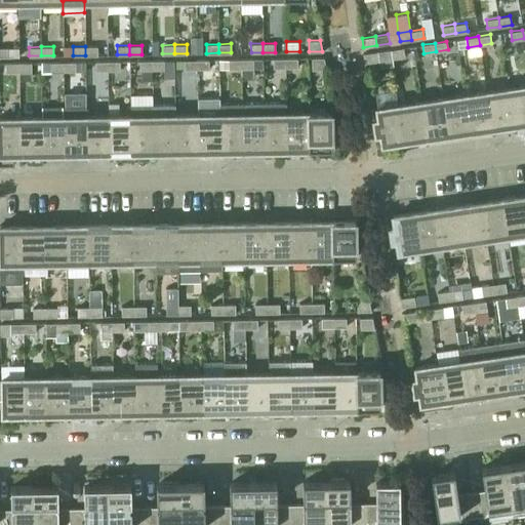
[(85,55),(97,54),(97,46),(85,46),(85,55)]
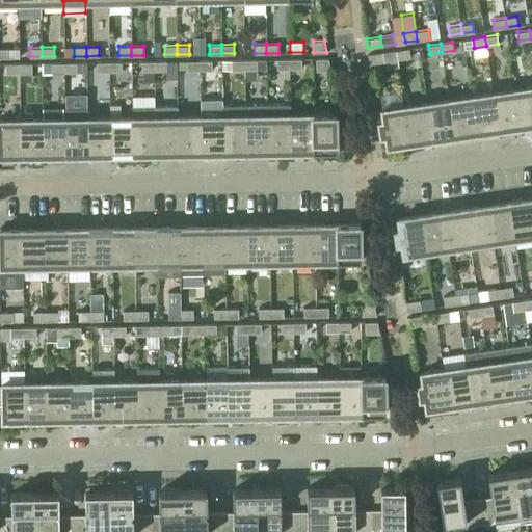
[(0,56),(19,57),(19,48),(0,48),(0,56)]
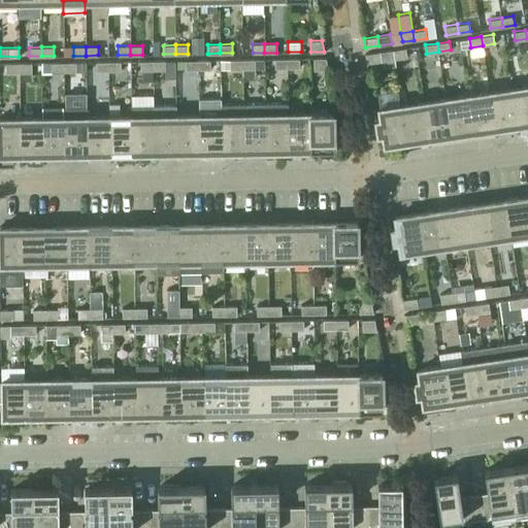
[(405,47),(393,50),(394,59),(406,57),(405,47)]
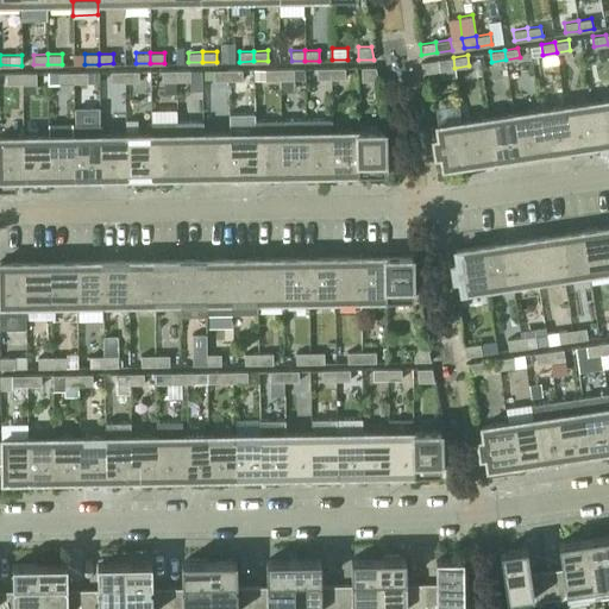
[(438,60),(422,62),(424,71),(439,70),(438,60)]
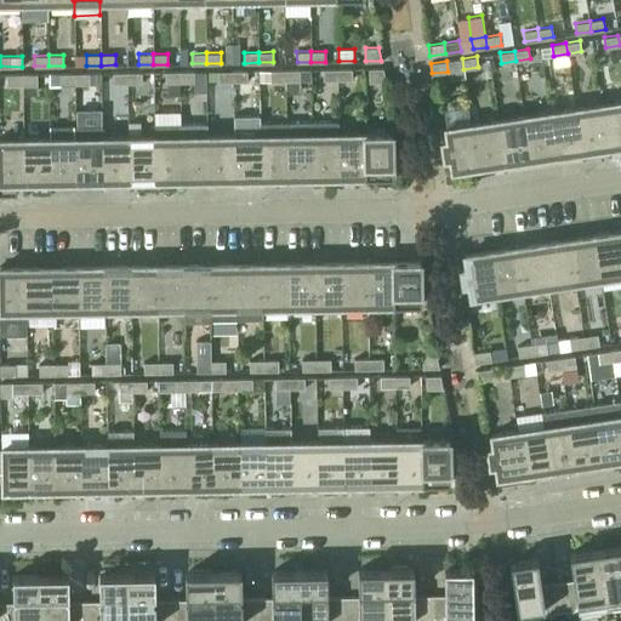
[(352,68),(337,69),(337,79),(352,79),(352,68)]
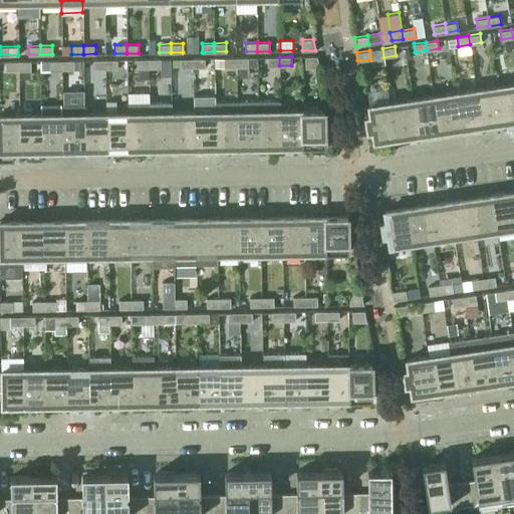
[(317,56),(305,56),(305,67),(319,67),(317,56)]
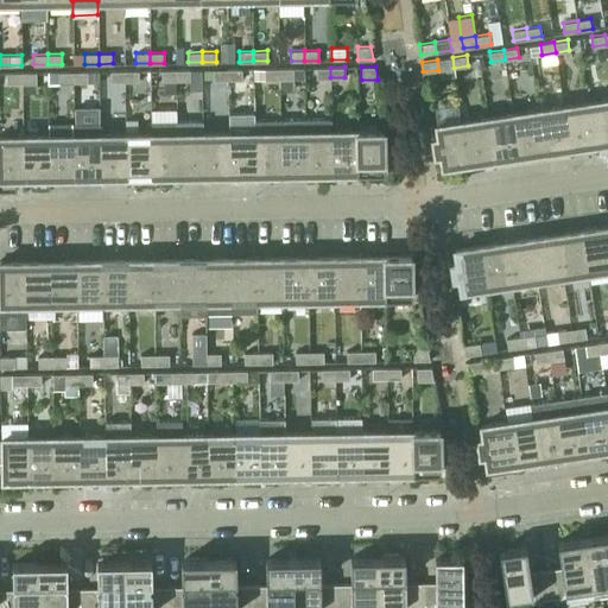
[(279,78),(279,68),(265,69),(265,78),(279,78)]
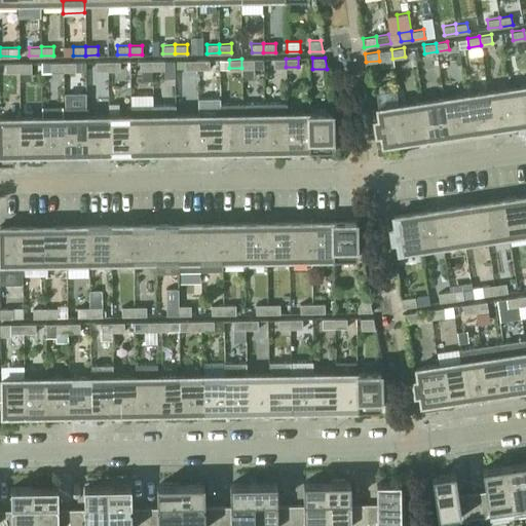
[(254,59),(241,59),(241,68),(254,68),(254,59)]
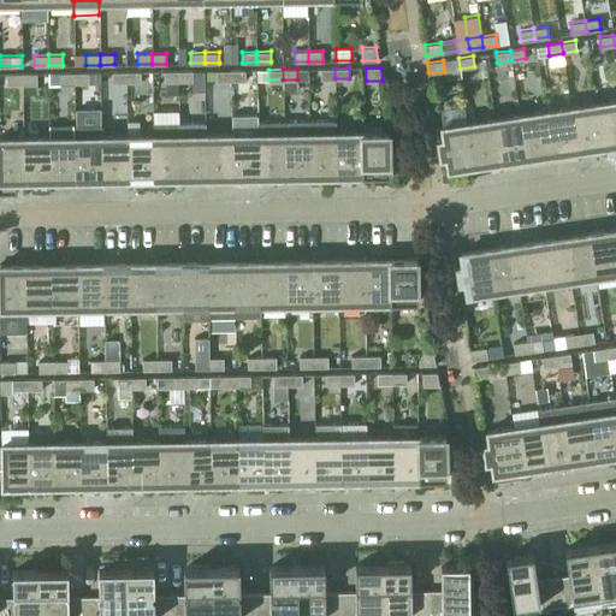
[(335,78),(335,69),(320,69),(320,80),(335,78)]
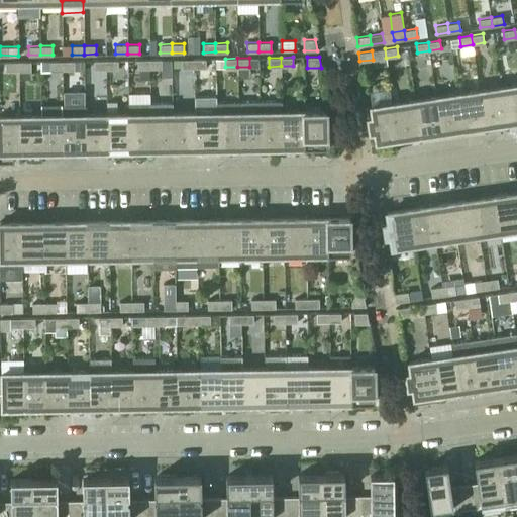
[(194,68),(194,59),(182,59),(182,68),(194,68)]
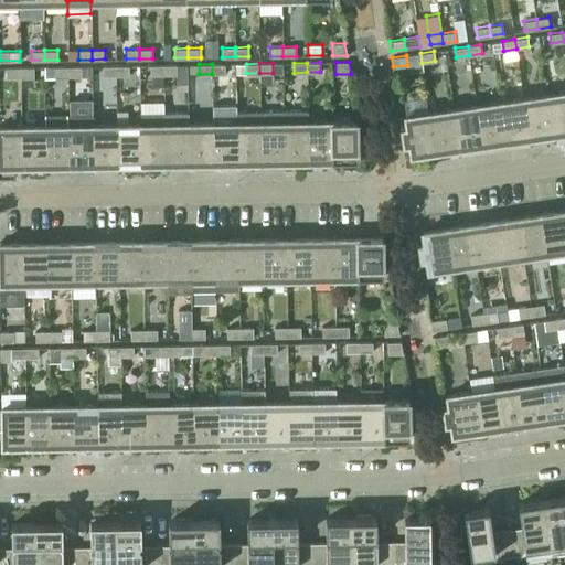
[(224,64),(212,64),(212,74),(225,74),(224,64)]
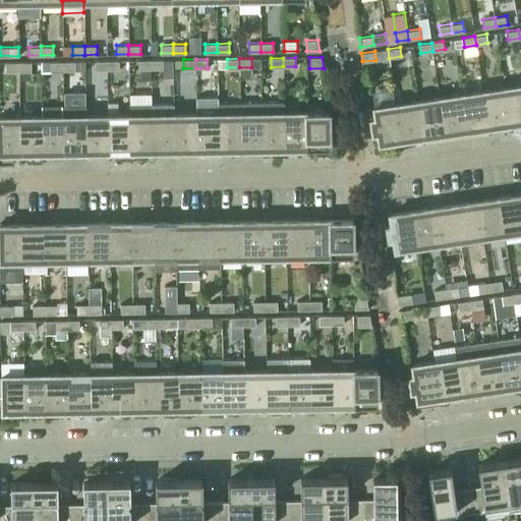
[(107,69),(107,60),(95,61),(95,69),(107,69)]
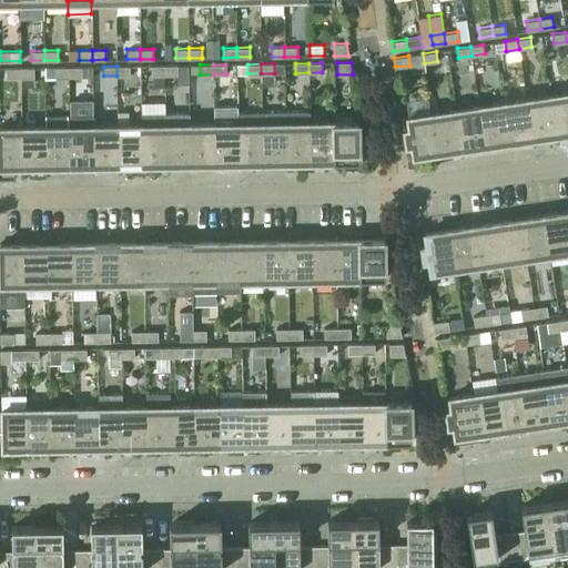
[(130,75),(130,66),(117,66),(117,75),(130,75)]
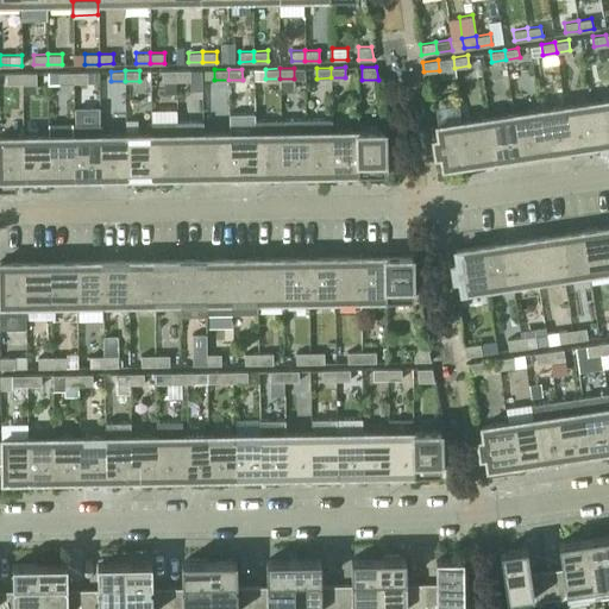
[(176,81),(176,70),(162,70),(162,81),(176,81)]
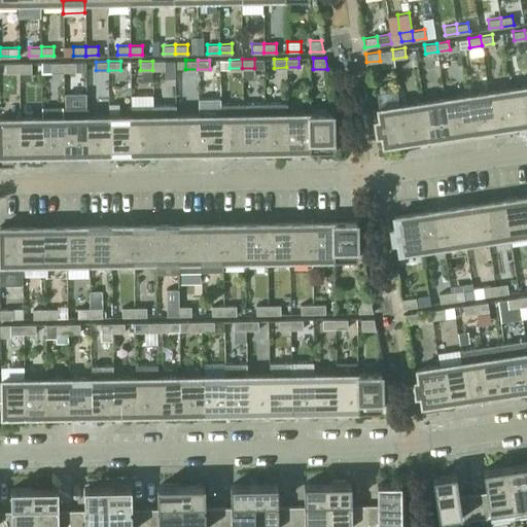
[(165,61),(152,61),(152,70),(165,69),(165,61)]
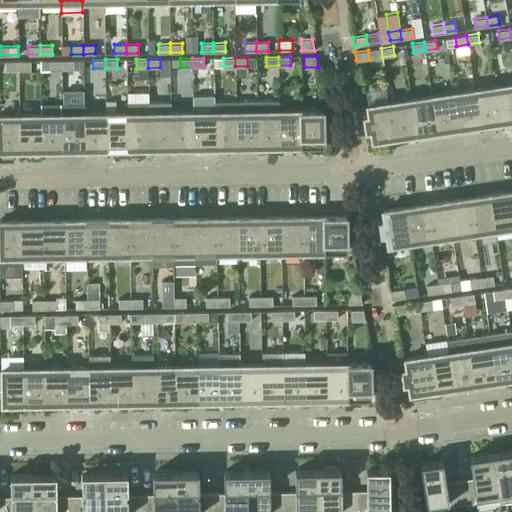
[(62,69),(62,60),(50,60),(50,69),(62,69)]
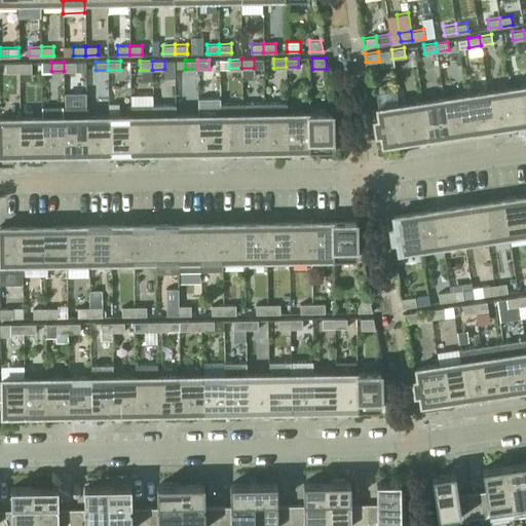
[(76,71),(75,62),(64,62),(64,71),(76,71)]
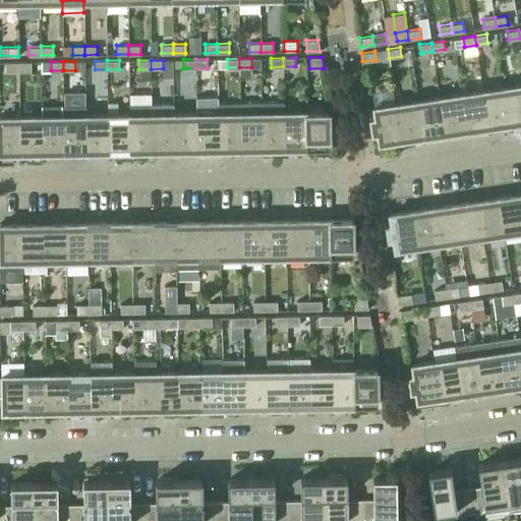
[(18,71),(18,62),(6,62),(6,71),(18,71)]
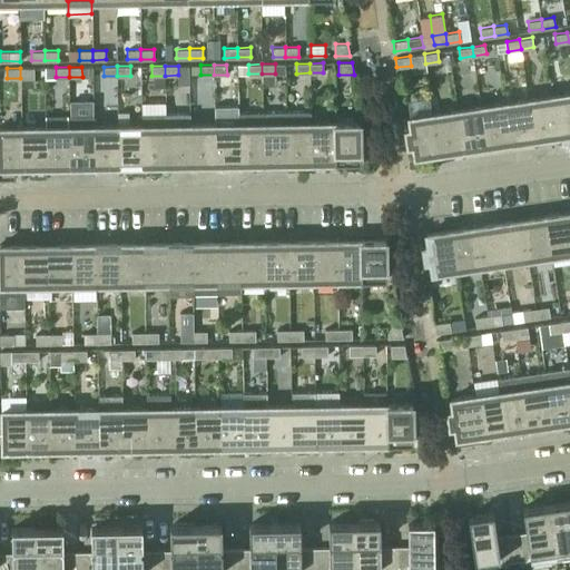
[(33,77),(33,68),(20,68),(20,78),(33,77)]
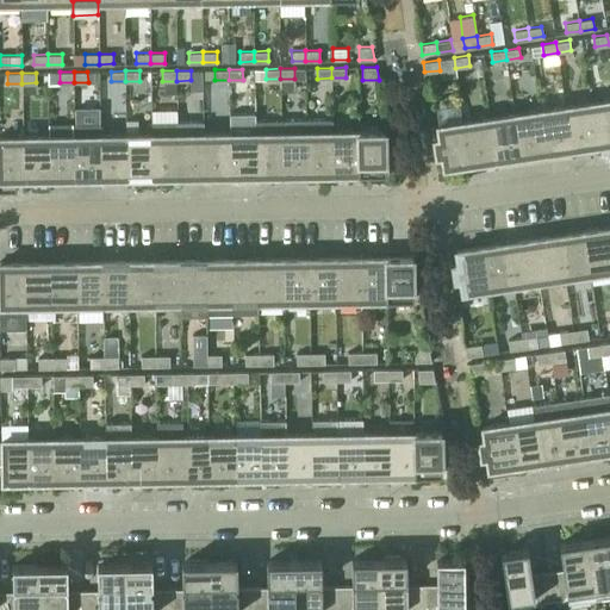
[(609,98),(591,101),(597,144),(609,142),(609,98)]
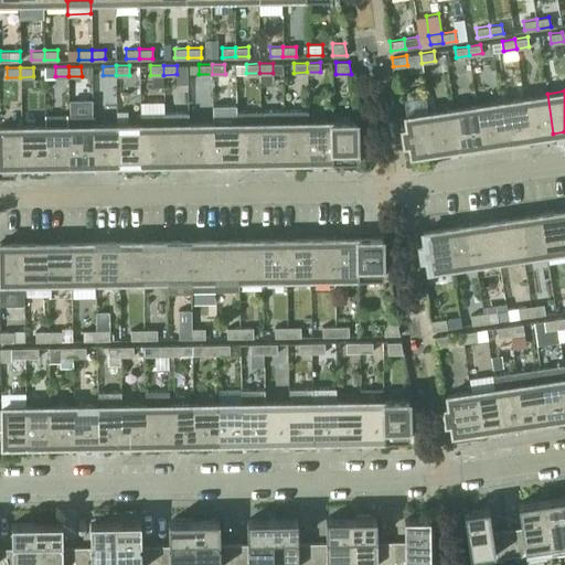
[(530,137),(553,134),(547,94),(523,97),(530,137)]
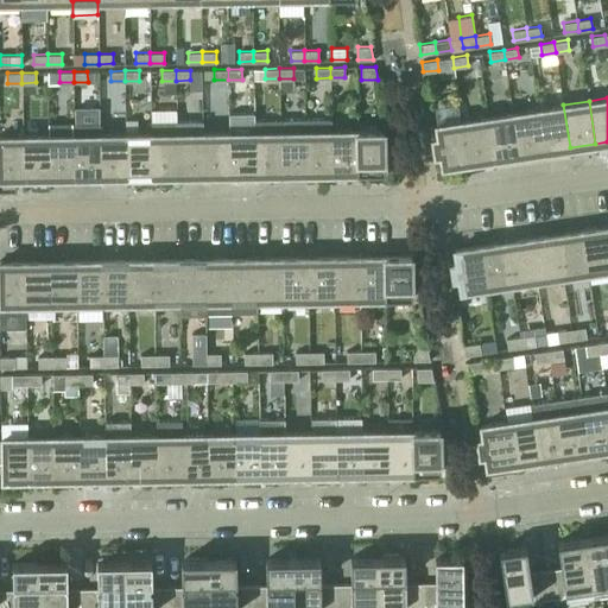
[(563,105),(538,109),(544,151),(570,147),(563,105)]
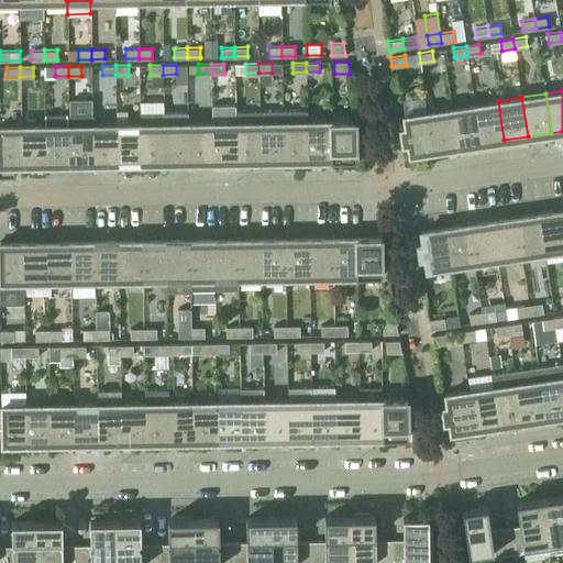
[(498,101),(475,105),(481,143),(504,140),(498,101)]
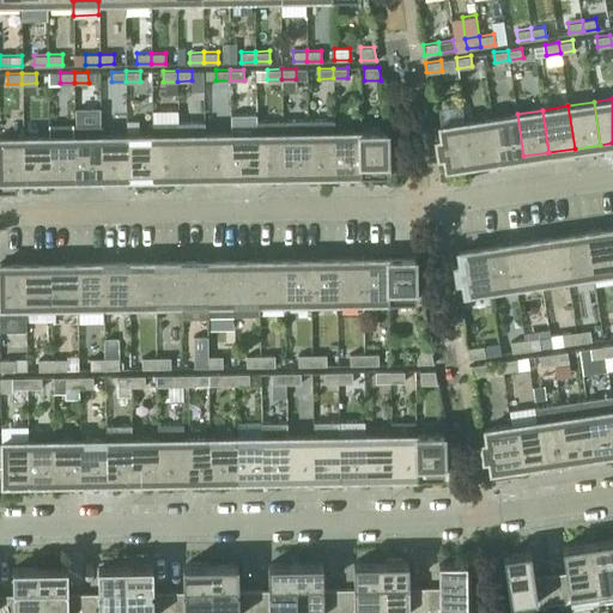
[(517,114),(491,117),(497,161),(523,156),(517,114)]
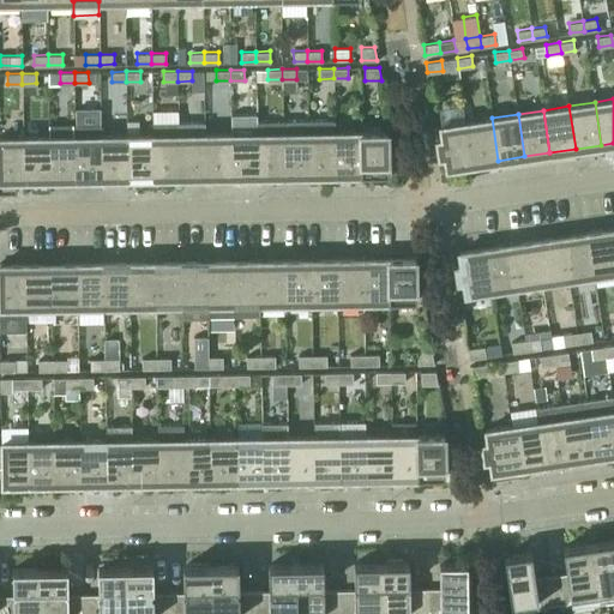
[(492,118),(467,121),(473,164),(498,161),(492,118)]
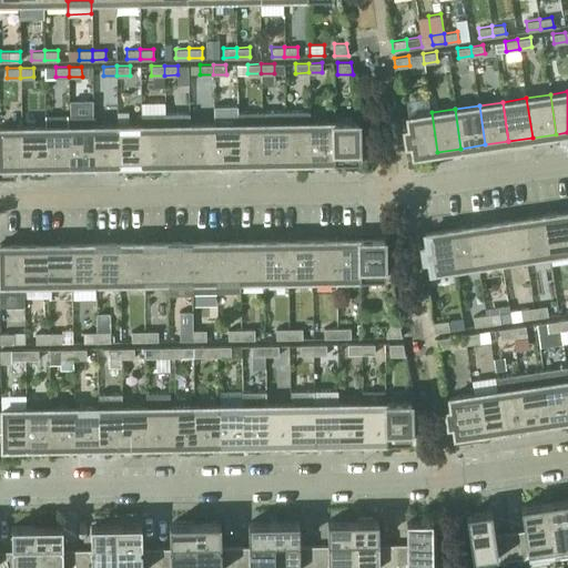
[(118,124),(118,164),(142,164),(141,114),(141,110),(118,111),(118,124)]
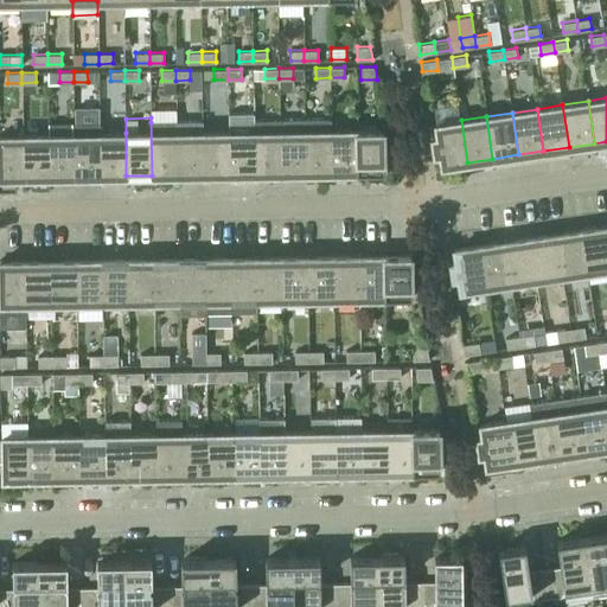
[(331,120),(305,121),(306,173),(332,172),(331,129),(331,120)]
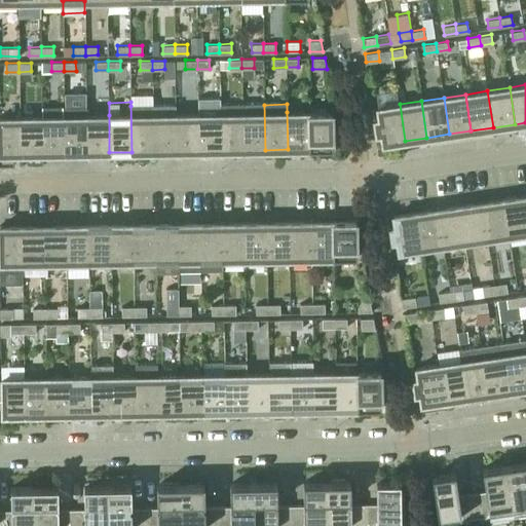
[(382,144),(405,141),(400,104),(377,107),(382,144)]
